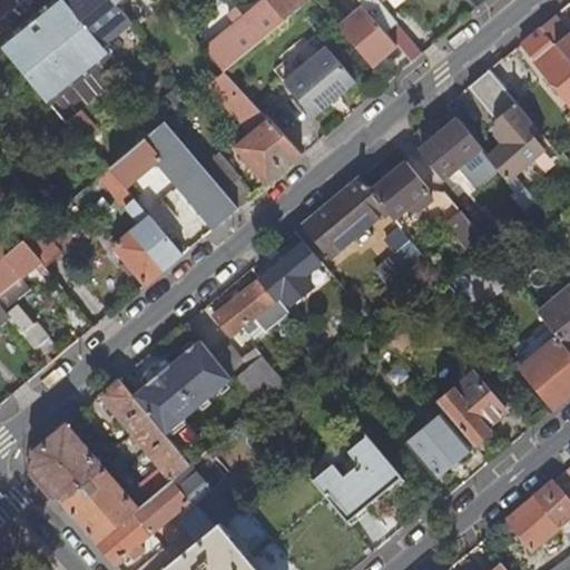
[(86,26),(65,0),(55,0),(50,3),(40,12),(37,15),(32,19),(38,26),(27,35),(53,66),(92,33),(86,26)]
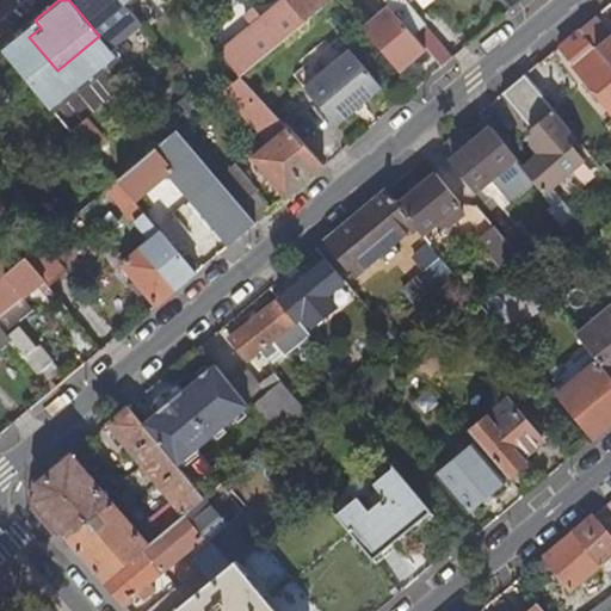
[(69,0),(92,28),(99,36),(104,41),(124,24),(104,0),(69,0)]
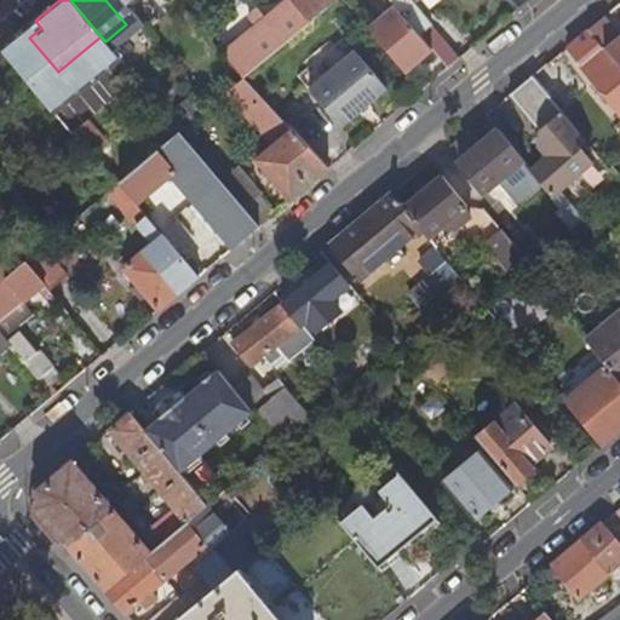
[(311,24),(292,0),(288,0),(224,55),(245,79),(246,79),(311,24)]
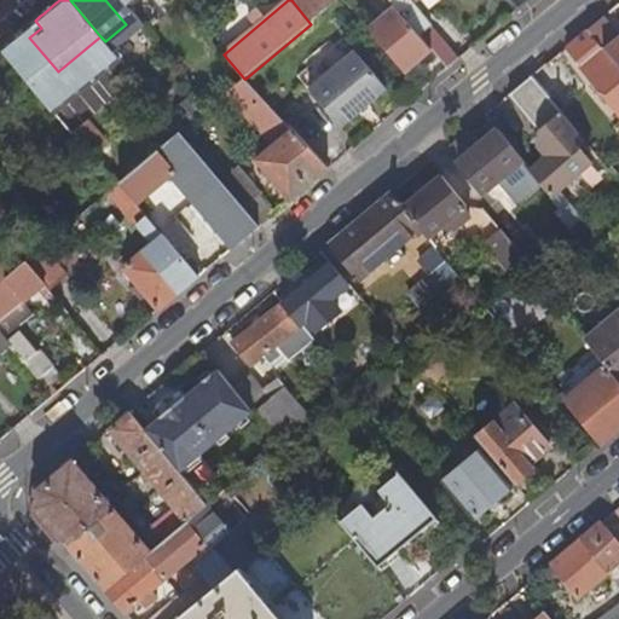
[(291,0),(311,24),(339,0),(291,0)]
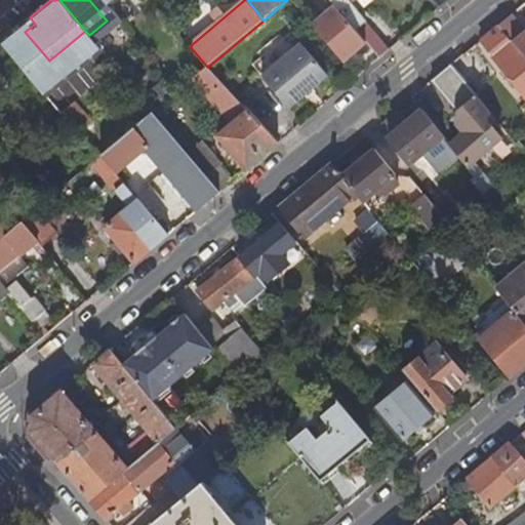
[(331,0),(292,0),(311,23),(334,3),(331,0)]
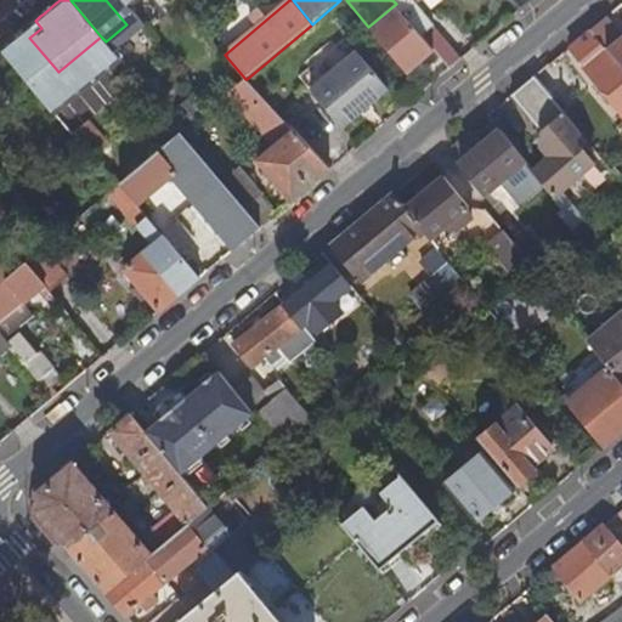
[(393,0),(396,4),(422,34),(433,24),(412,0),(393,0)]
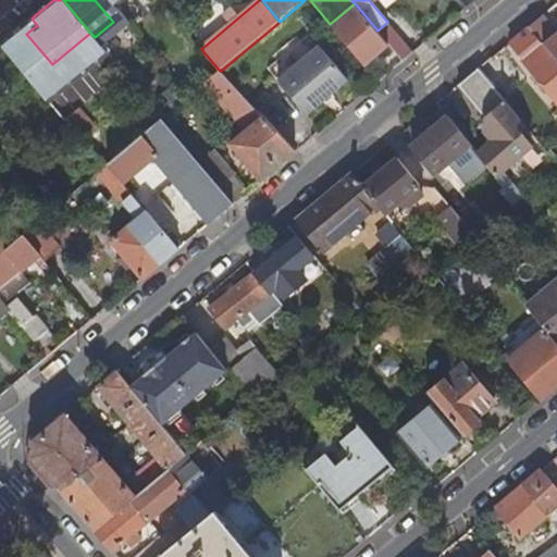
[(449,22),(459,14),(453,7),(444,14),(449,22)]
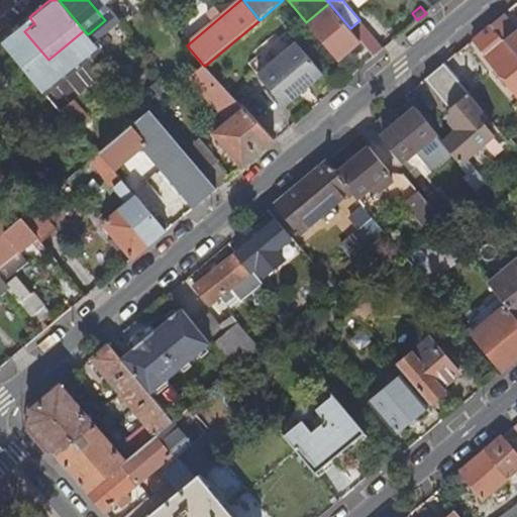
[(492,24),(516,55),(516,28),(505,13),(492,24)]
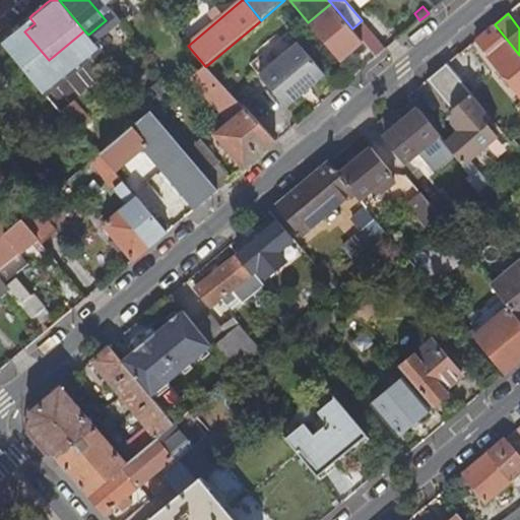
[(519,55),(495,24),(477,39),(519,90),(519,102),(516,106),(519,111),(519,55)]
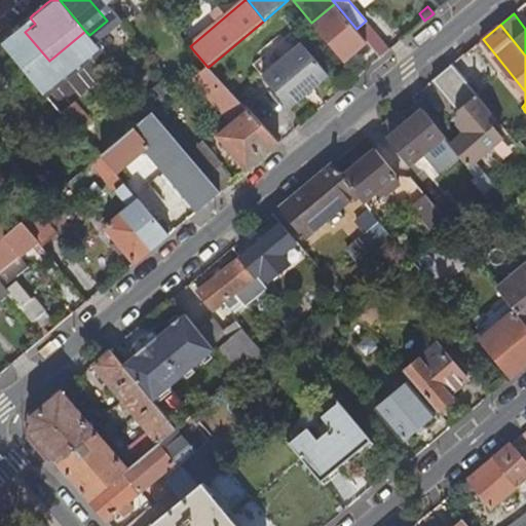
[(255,55),(262,67),(303,40),(297,30),(255,55)]
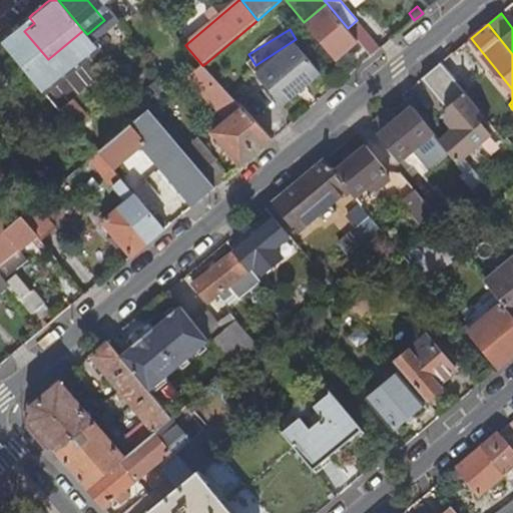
[(320,73),(294,42),(254,75),(280,106),(320,73)]
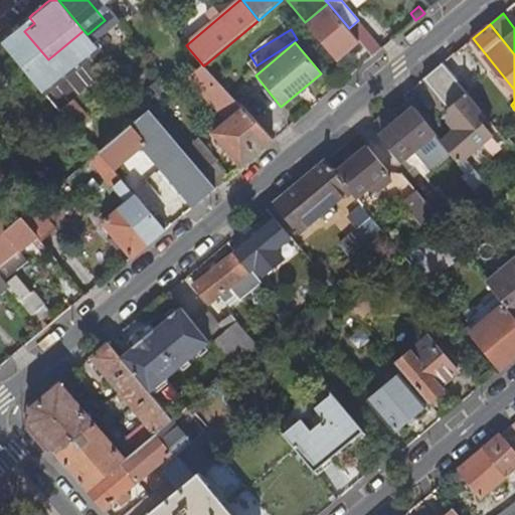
[(431,73),(424,78),(451,109),(450,117),(459,127),(443,142),(460,163),(468,173),(464,176),(475,189),(484,181),(464,158),(491,134),(475,115),(481,109),(444,63),(431,73)]
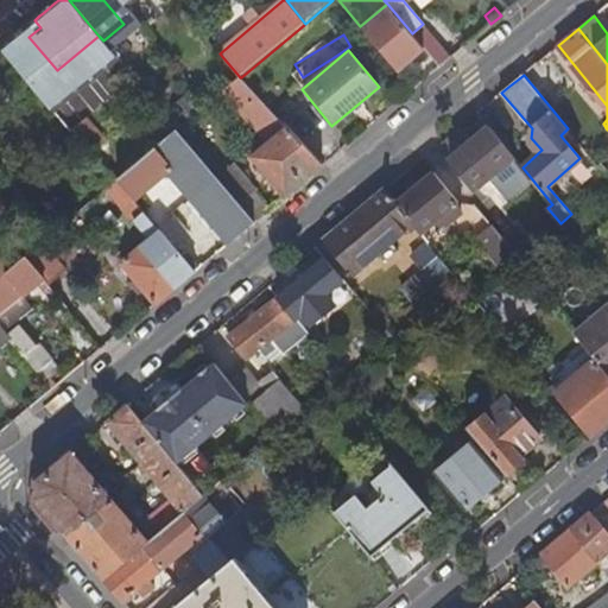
[(240,77),(229,87),(273,138),(251,158),(283,197),(287,192),(320,166),(241,77),(240,77)]
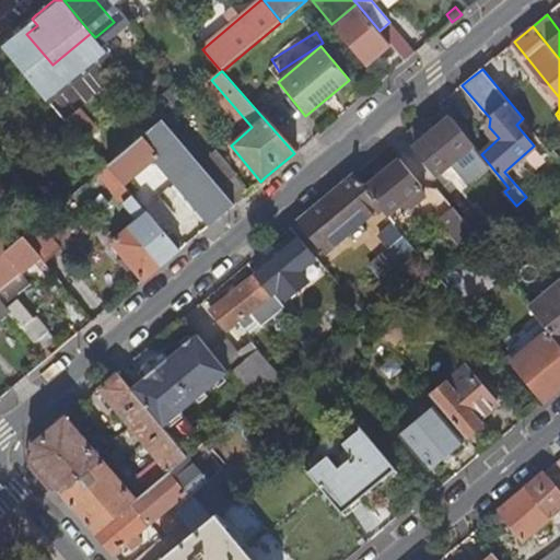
[(60,92),(48,102),(66,123),(78,113),(60,92)]
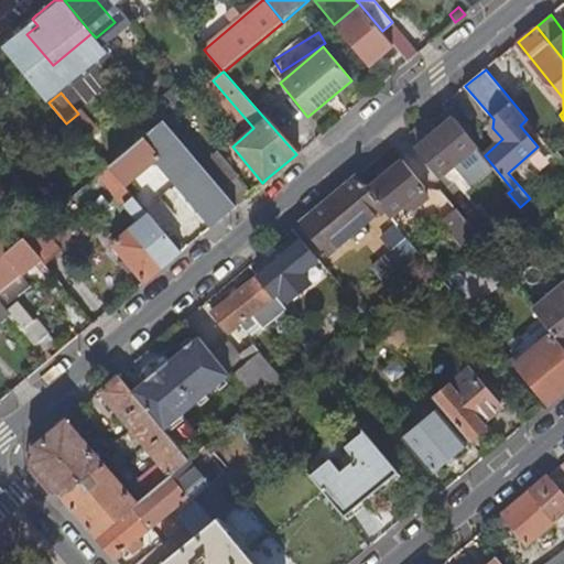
[(454,118),(468,136),(472,133),(449,105),(446,108),(454,118)]
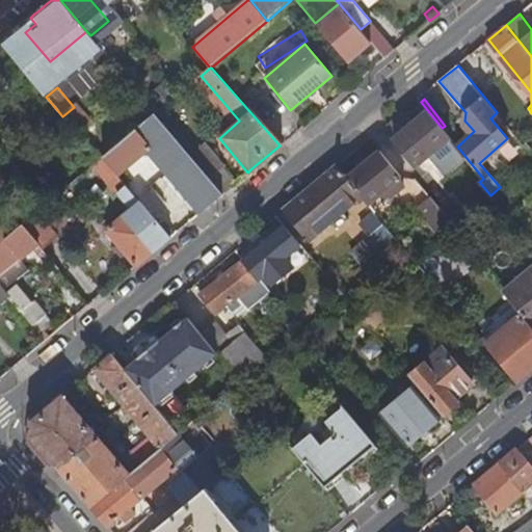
[(91,128),(74,107),(62,116),(80,137),(91,128)]
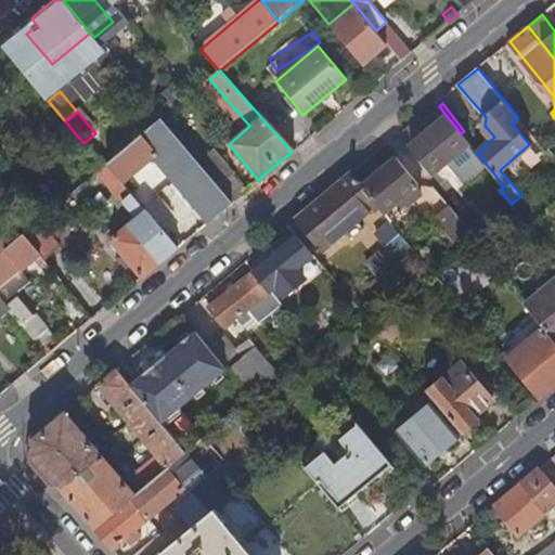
[(461,133),(447,116),(412,145),(434,172),(469,143),(461,133)]
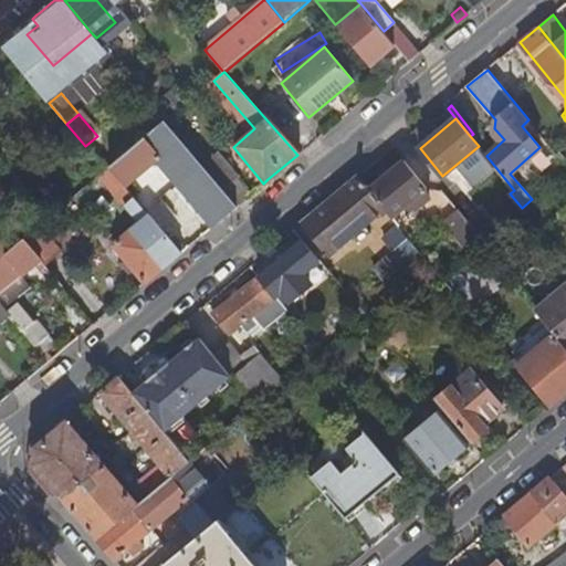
[(200,165),(165,122),(137,145),(133,148),(109,168),(125,187),(145,170),(166,195),(177,186),(211,227),(236,207),(220,189),(200,165)]
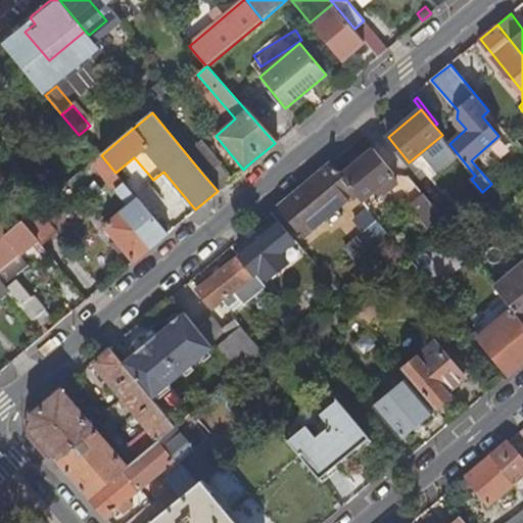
[(198,140),(185,152),(203,175),(218,163),(198,140)]
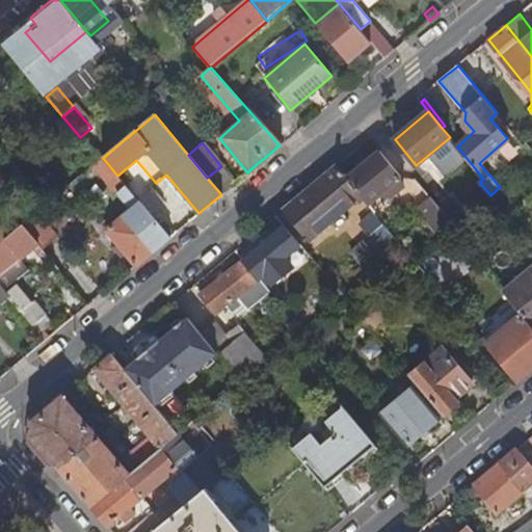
[(361,195),(368,205),(386,190),(391,196),(404,185),(400,179),(402,178),(380,151),(366,162),(360,167),(346,179),(361,195)]
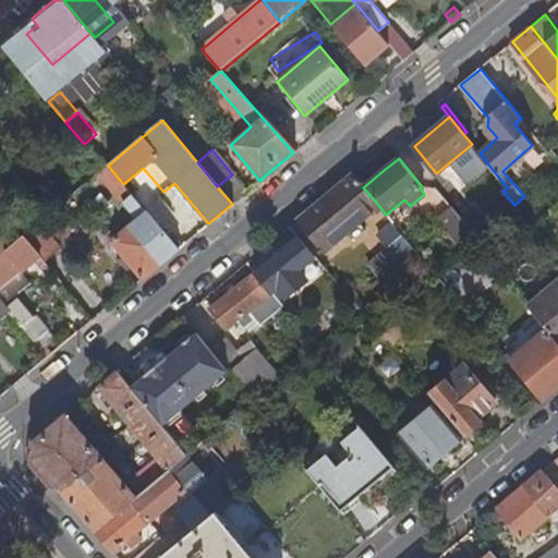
[(377,176),(384,170),(379,164),(373,169),(377,176)]
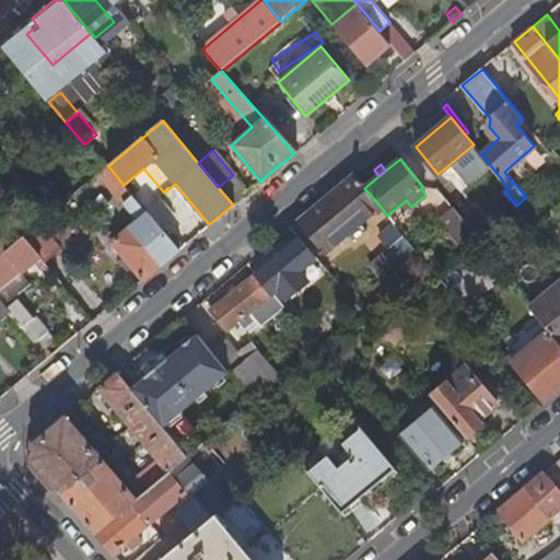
[(111,242),(142,280),(178,251),(150,217),(124,185),(108,166),(105,168),(100,174),(138,220),(111,242)]
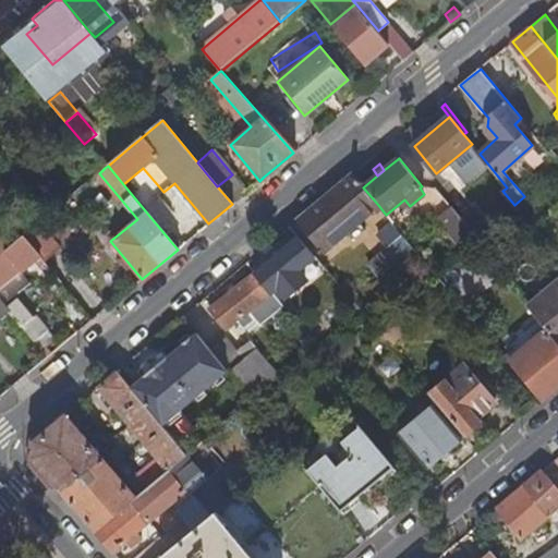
[(322,251),(378,205),(363,187),(353,174),(326,197),(296,221),(322,251)]
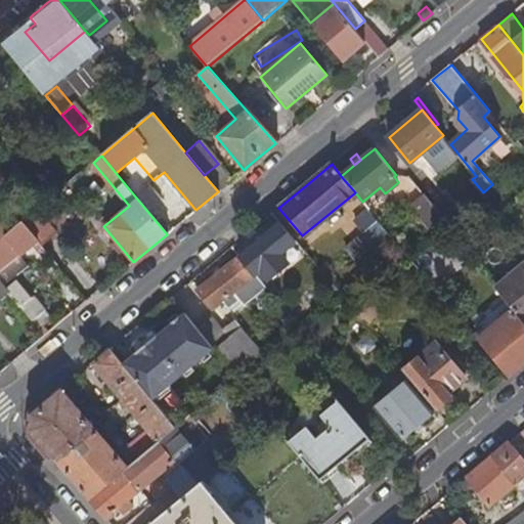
[(154,191),(140,203),(167,234),(180,223),(154,191)]
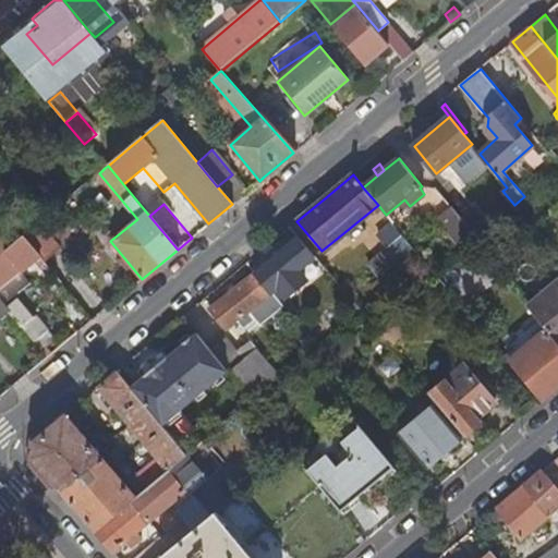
[(460,218),(451,207),(437,218),(458,243),(472,232),(460,218)]
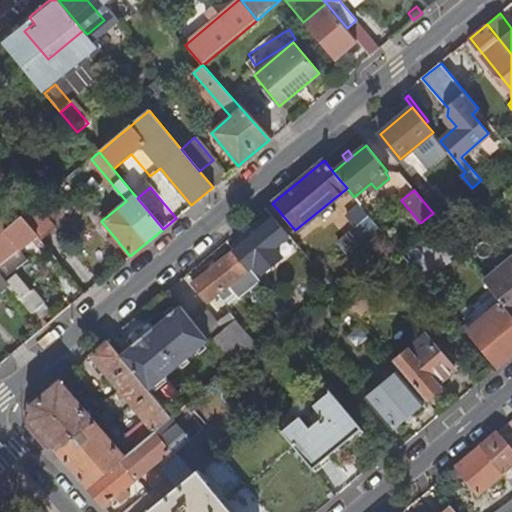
[(435,190),(422,200),(433,213),(442,224),(455,213),(435,190)]
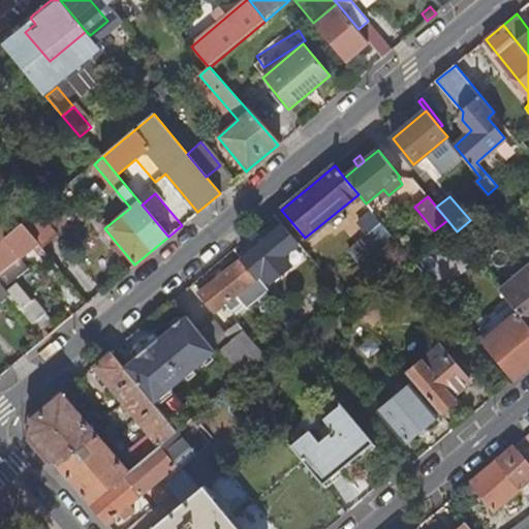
[(486,208),(493,201),(489,196),(481,203),(486,208)]
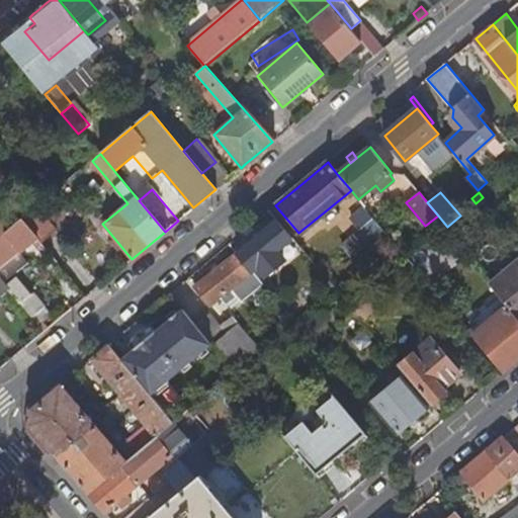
[(53,231),(35,207),(21,220),(39,241),(53,231)]
